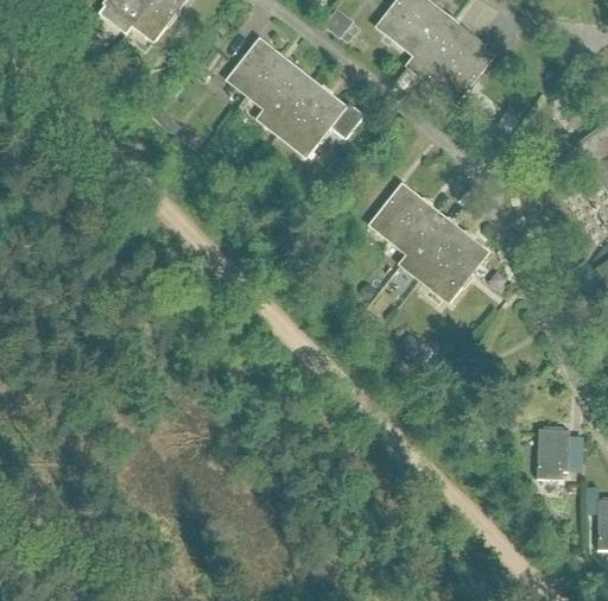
[(107,0),(99,11),(126,32),(133,23),(150,0),(107,0)]
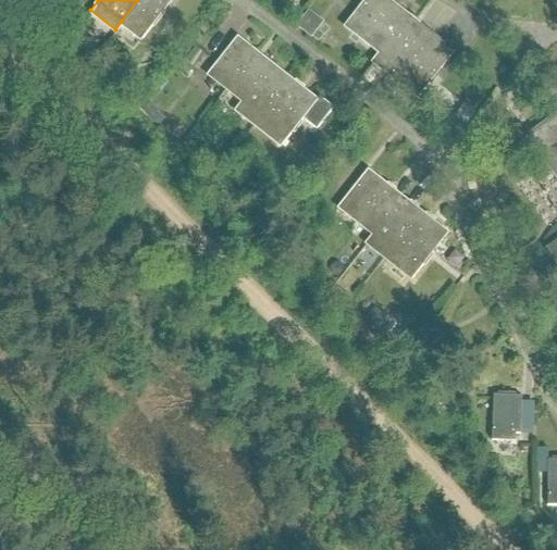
[(137,0),(122,21),(141,37),(170,0),(137,0)]
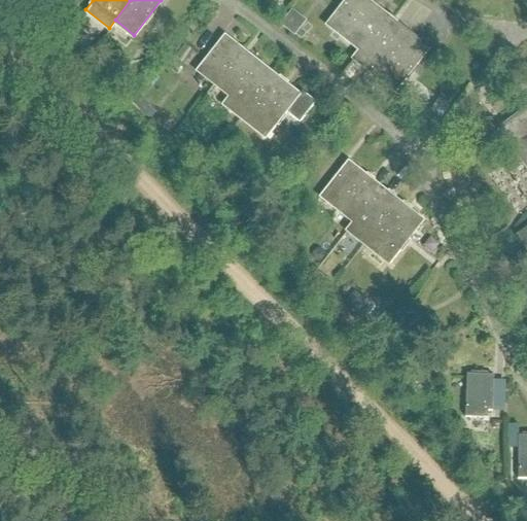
[(340,0),(326,19),(361,46),(374,32),(378,36),(392,15),(373,0),(340,0)]
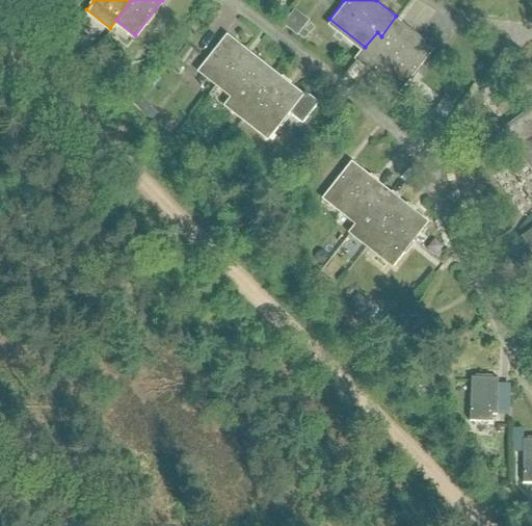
[(295,23),(311,30),(320,12),(304,4),(295,23)]
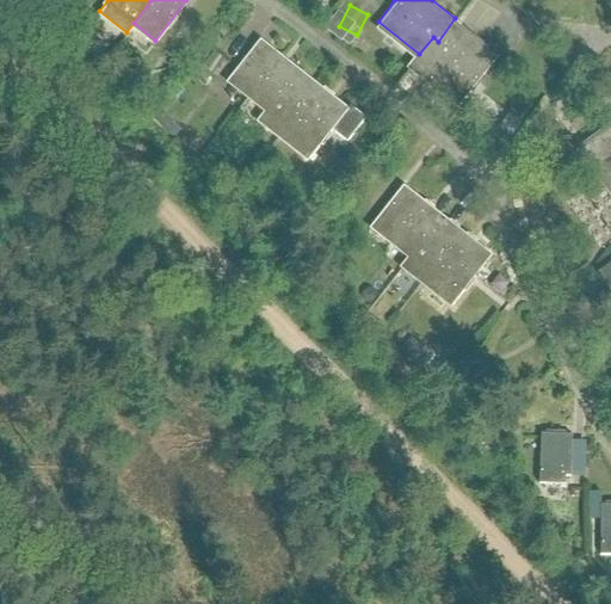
[(419,54),(409,65),(438,86),(476,35),(455,18),(438,42),(433,37),(419,54)]
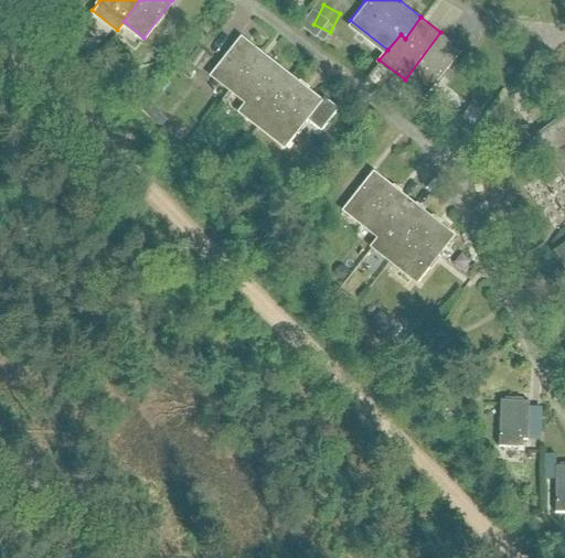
[(440,32),(405,79),(424,95),(461,49),(440,32)]
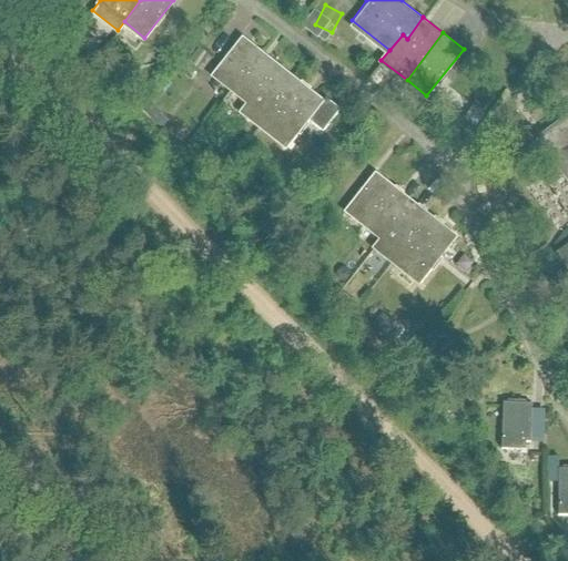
[(240,36),(211,73),(231,89),(259,51),(240,36)]
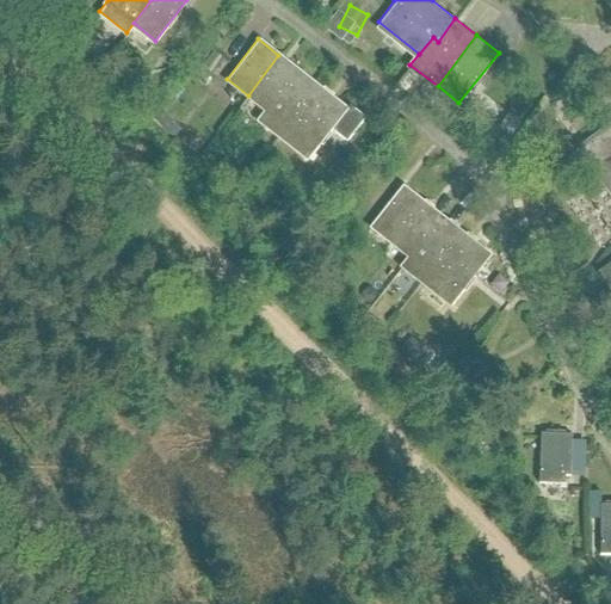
[(278,55),(248,96),(264,109),(258,119),(278,134),(303,100),(300,97),(312,81),(295,68),(278,55)]
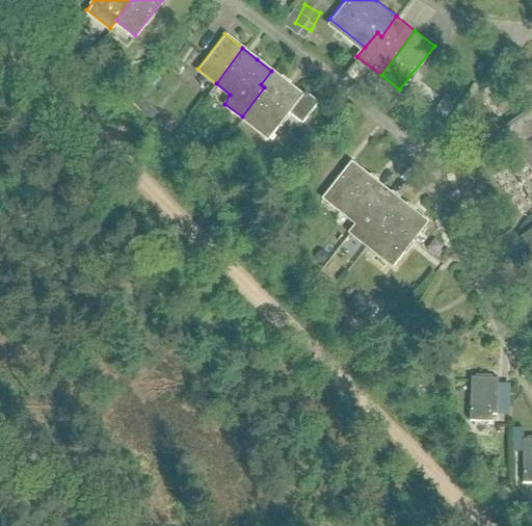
[(264,87),(242,116),(255,127),(267,136),(287,111),(299,122),(316,101),(302,90),(300,94),(288,83),(271,71),(261,84),(264,87)]
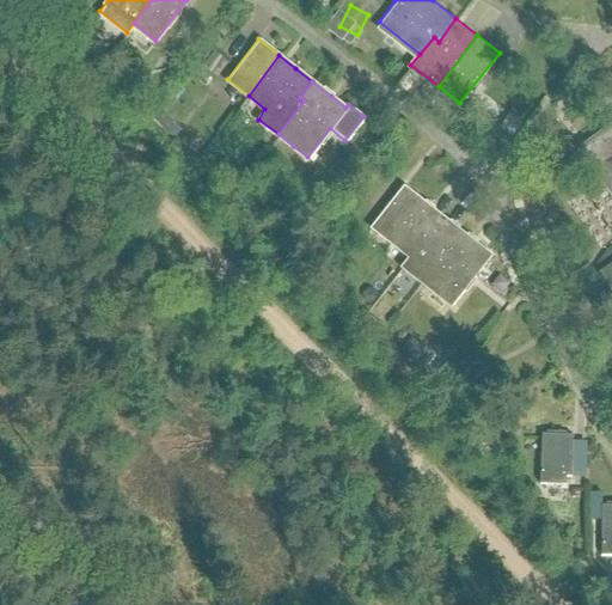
[(611,118),(576,145),(611,194),(611,258),(599,269),(611,289),(611,89),(610,91),(611,95),(611,118)]
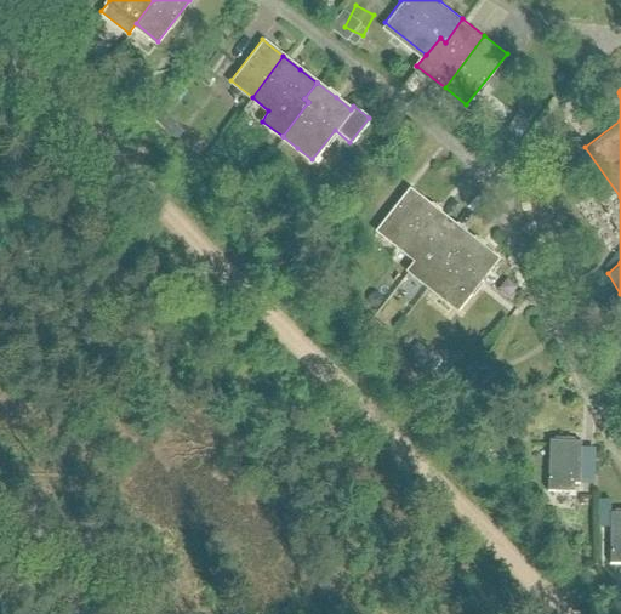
[(376,229),(397,245),(428,204),(408,188),(376,229)]
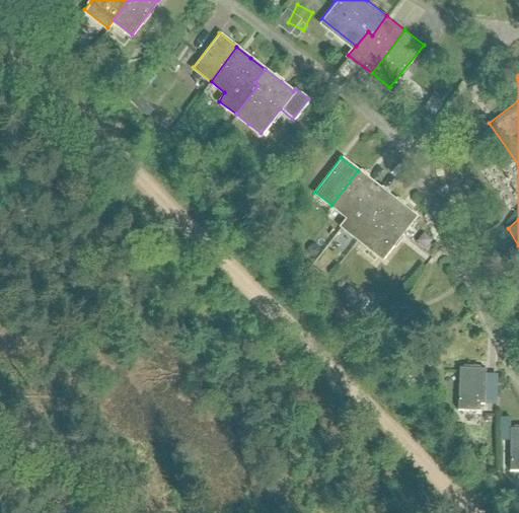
[(331,205),(348,218),(375,184),(358,170),(331,205)]
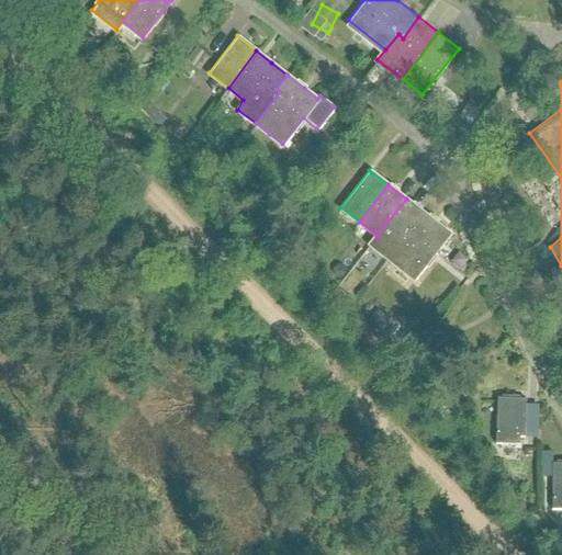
[(388,259),(402,240),(412,227),(408,225),(420,210),(406,199),(377,236),(382,239),(374,248),(388,259)]
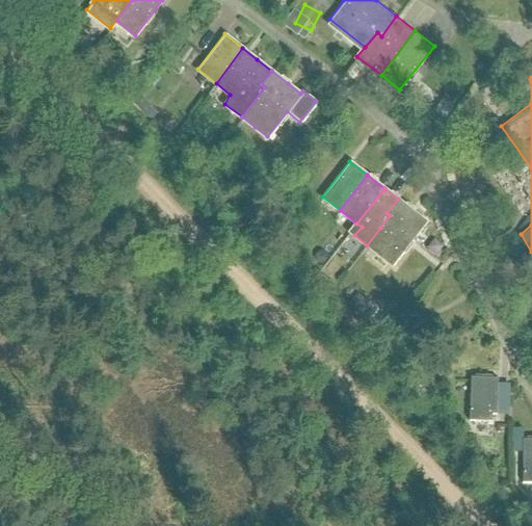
[(427,221),(398,199),(387,213),(390,215),(380,228),(389,234),(395,226),(413,239),(427,221)]
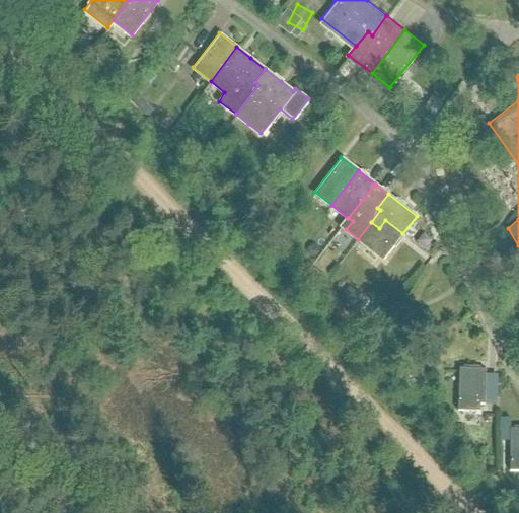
[(383,259),(402,233),(385,220),(379,228),(371,222),(358,239),(383,259)]
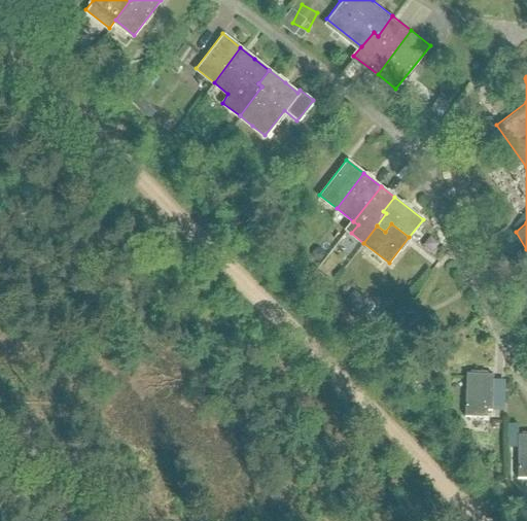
[(493,372),(467,371),(465,415),(487,415),(487,408),(492,408),(493,372)]
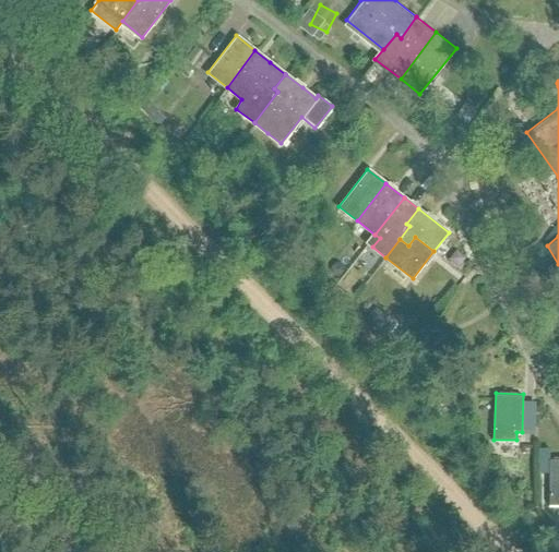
[(558,457),(548,457),(548,503),(558,502),(558,457)]
